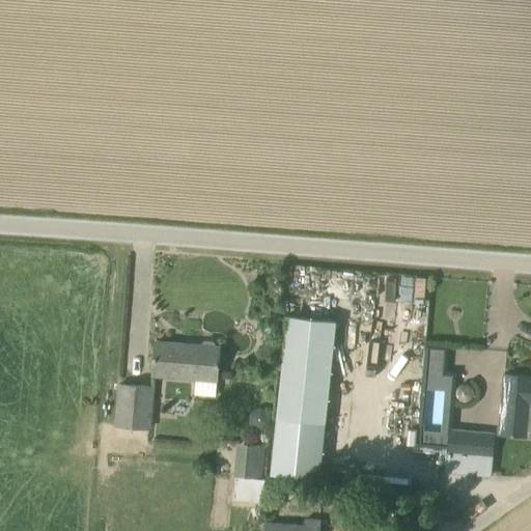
[(277,419),(301,421),(325,423),(335,322),(287,316),(277,419)]
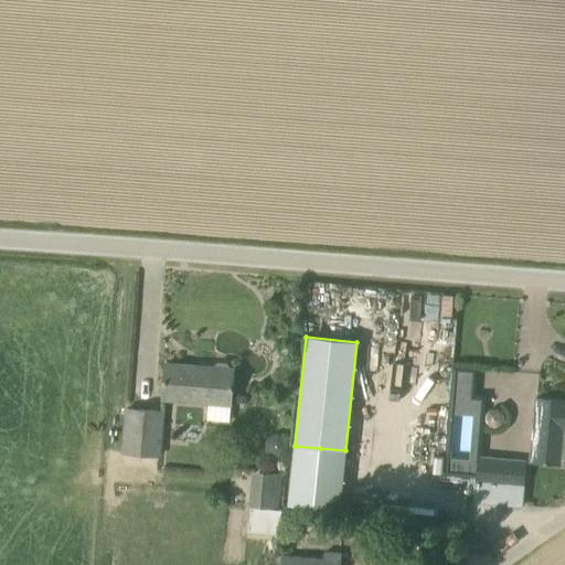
[(230,423),(231,405),(234,371),(166,364),(162,400),(208,403),(206,420),(230,423)]
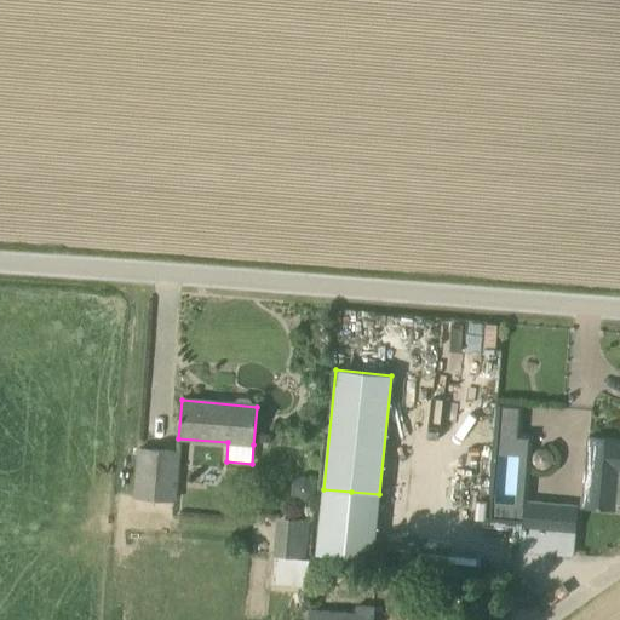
[(619,440),(589,437),(583,507),(615,511),(618,493),(619,493),(619,440)]
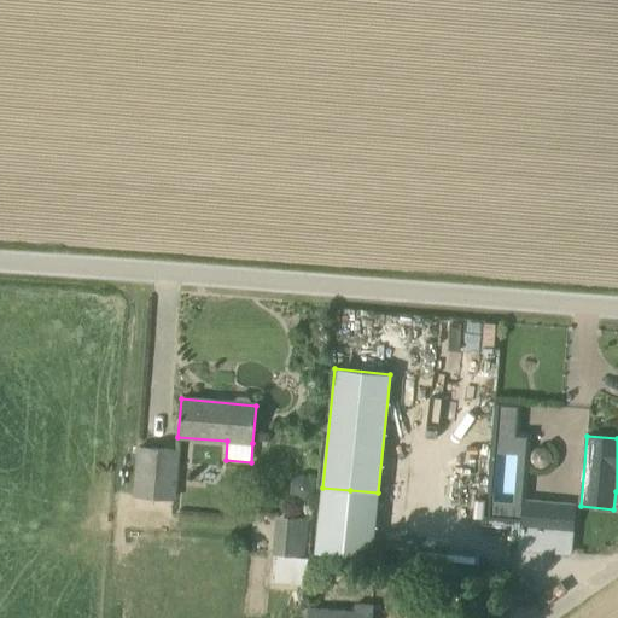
[(175,500),(180,452),(138,447),(133,496),(175,500)]
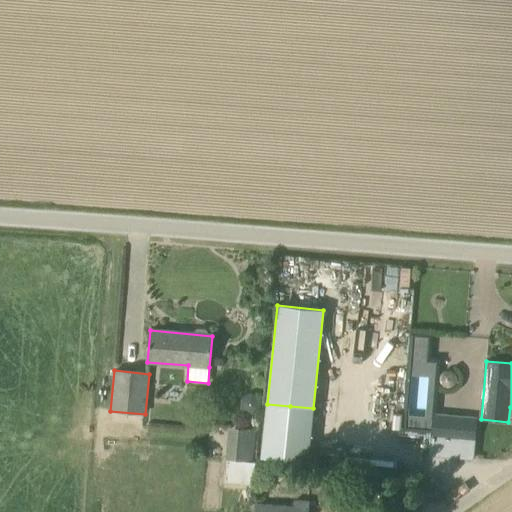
[(473,459),(477,418),(433,414),(430,455),(473,459)]
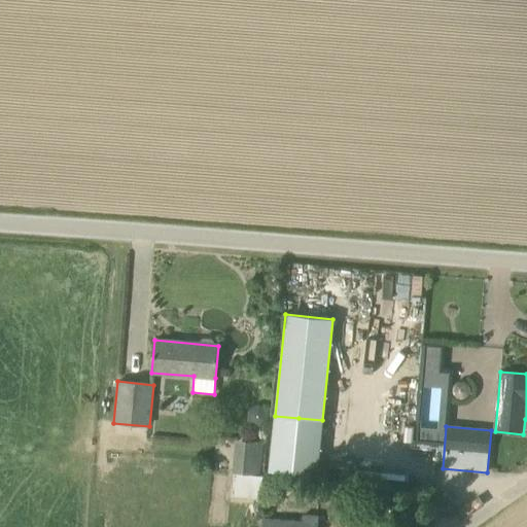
[(233,473),(234,473),(260,477),(264,443),(236,441),(233,473)]
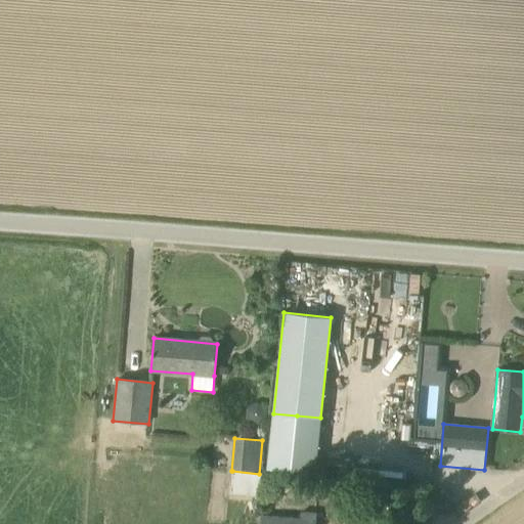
[(314,523),(316,513),(301,512),(301,519),(261,516),(260,523),(314,523)]
